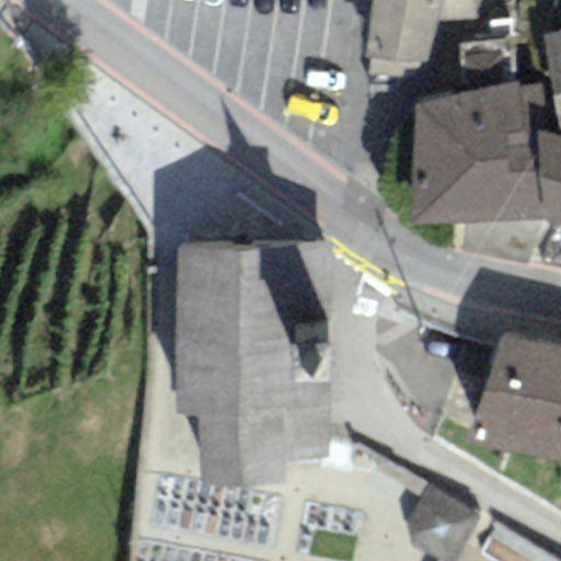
[(373,0),(364,58),(425,68),(437,21),(476,22),(471,0),(373,0)]
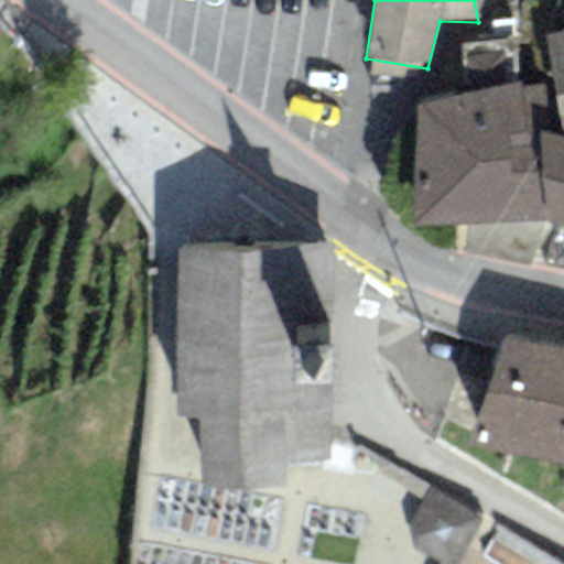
[(563,30),(543,35),(553,83),(562,130),(563,130),(563,30)]
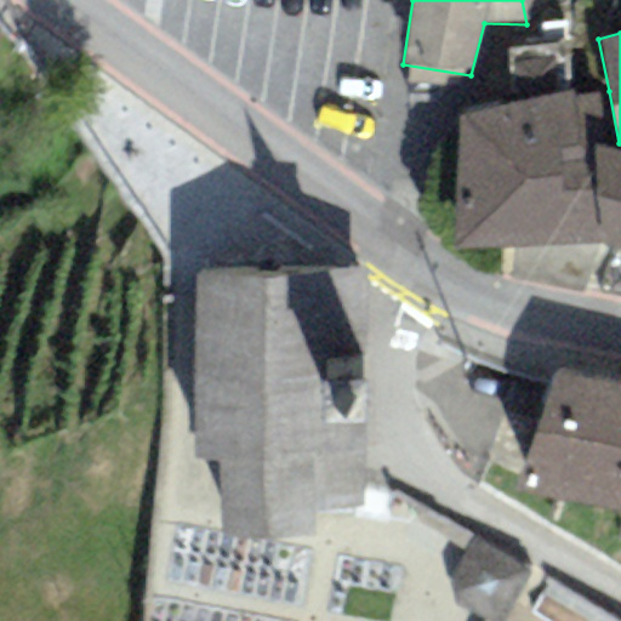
[(574,90),(455,115),(450,252),(600,245),(593,146),(619,152),(619,143),(609,91),(576,98),(574,90)]
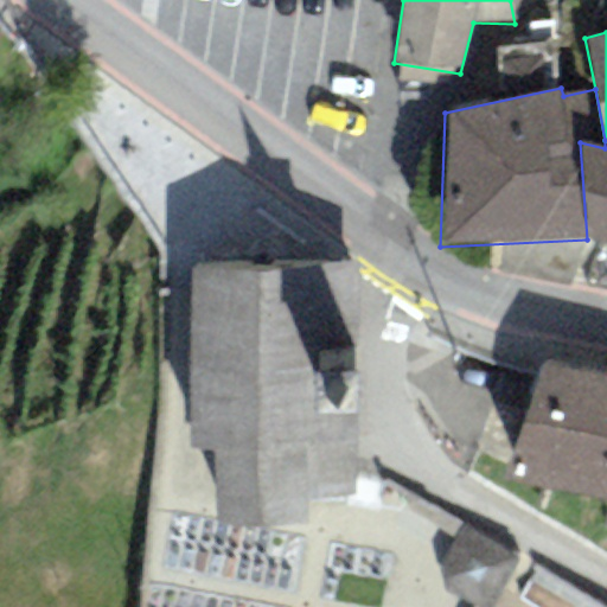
[(606,148),(605,148),(580,142),(587,240),(606,244),(606,148)]
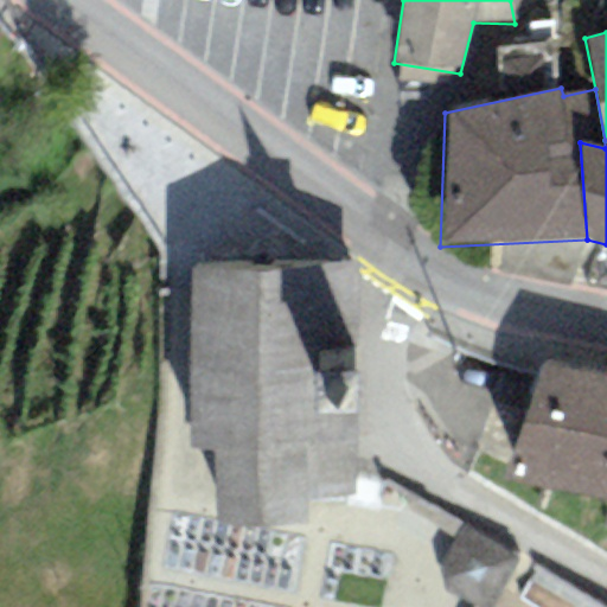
[(360,263),(189,264),(190,451),(212,449),(216,525),(306,530),(306,496),(353,497),(360,263)]
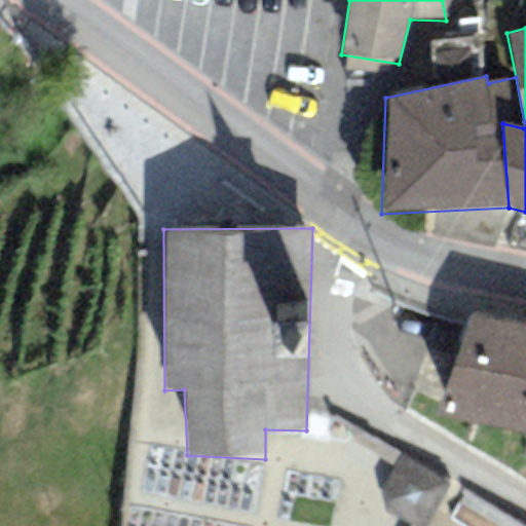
[(525,324),(470,312),(444,391),(456,396),(451,422),(525,436),(525,324)]
